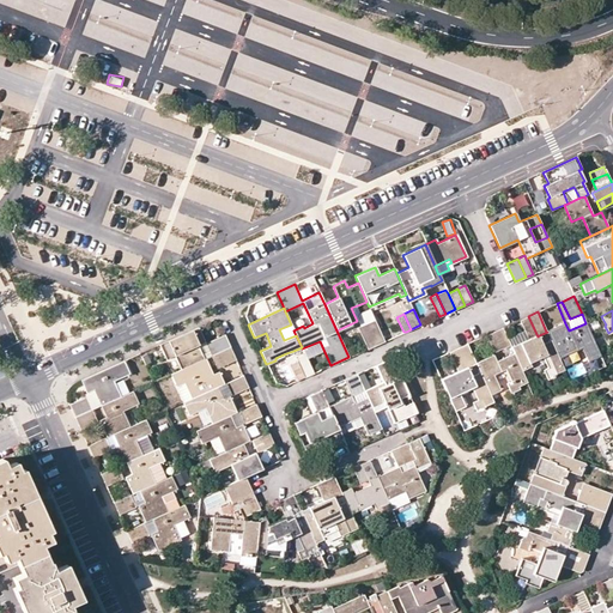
[(528,316),(520,320),(523,329),(528,340),(538,337),(528,316)]
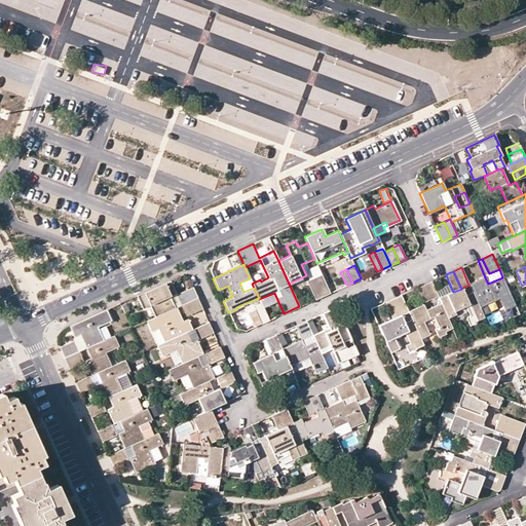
[(330,293),(321,273),(312,277),(321,297),(330,293)]
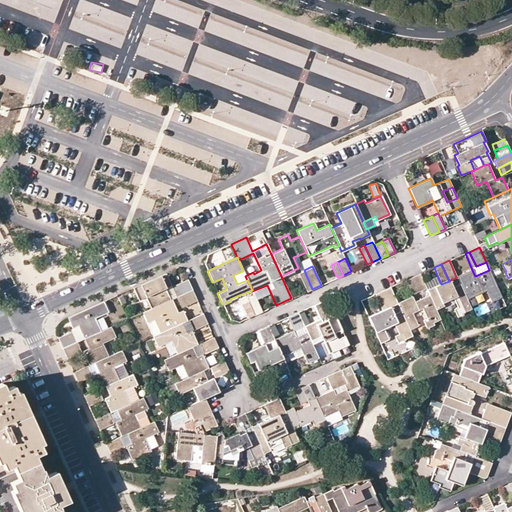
[(312,289),(304,270),(298,273),(306,291),(309,290),(312,289)]
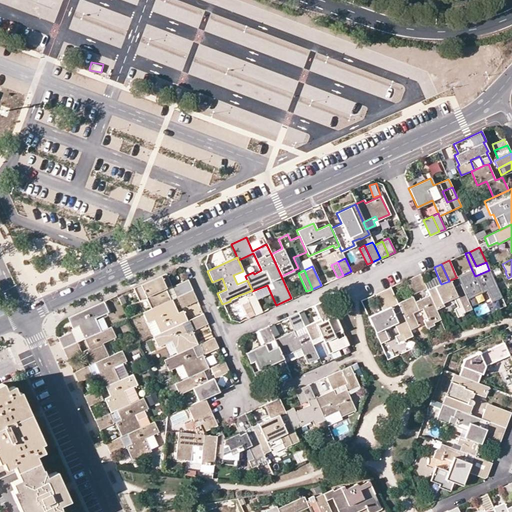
[(501,297),(489,270),(475,276),(472,270),(456,277),(457,277),(460,284),(467,300),(486,290),(491,302),(501,297)]
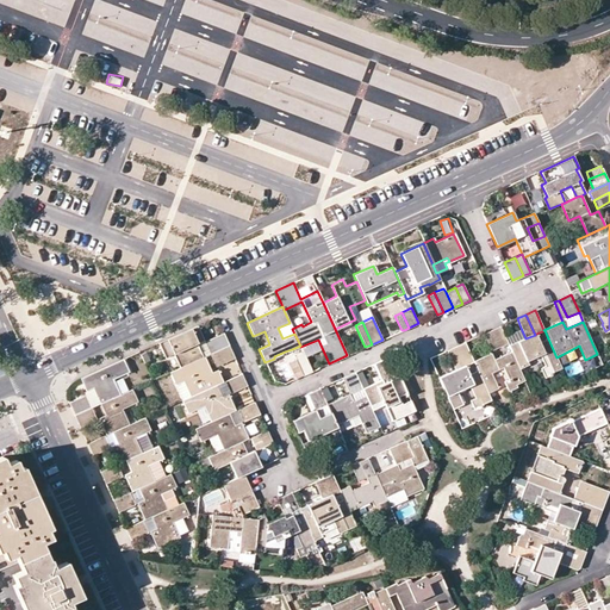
[(491,330),(498,347),(508,343),(504,336),(500,327),(491,330)]
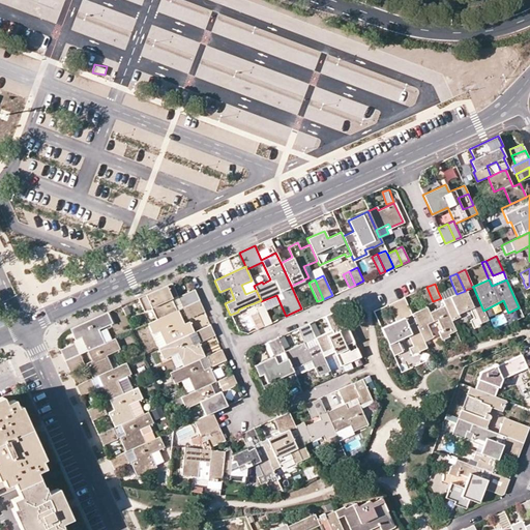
[(157,321),(177,312),(172,299),(178,296),(172,285),(139,299),(145,312),(152,308),(157,321)]
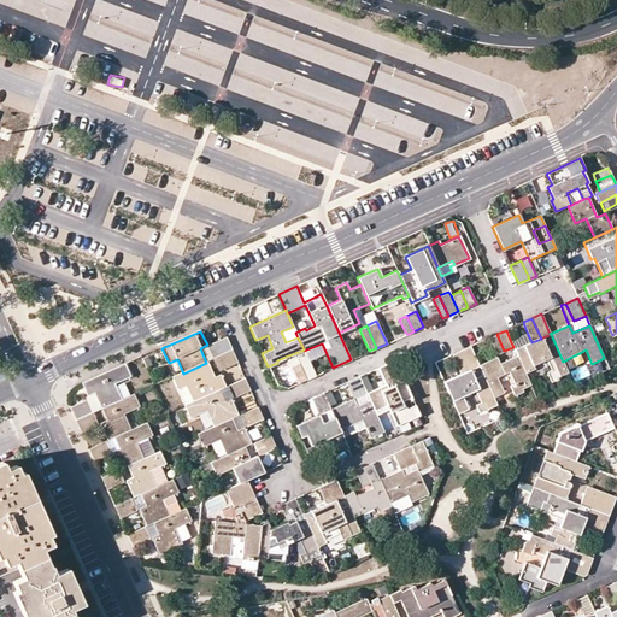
[(515,350),(532,342),(527,331),(510,340),(513,347),(515,350)]
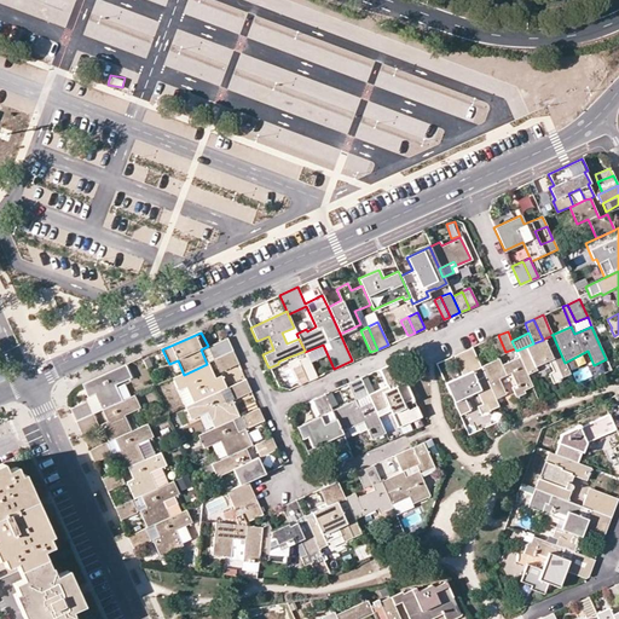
[(505,352),(498,335),(489,340),(497,357),(505,352)]
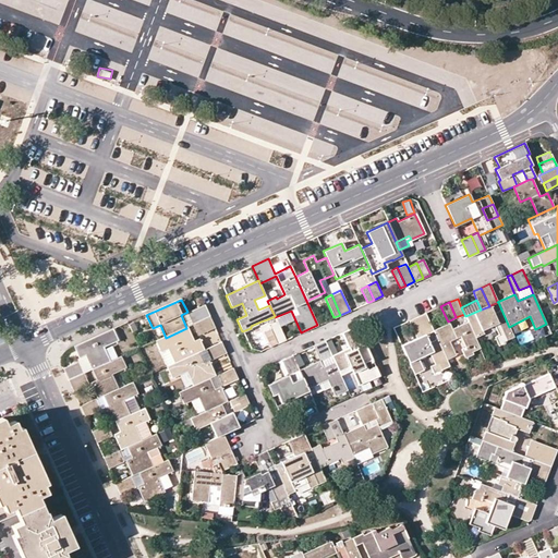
[(190,317),(206,310),(205,305),(189,314),(190,317)]
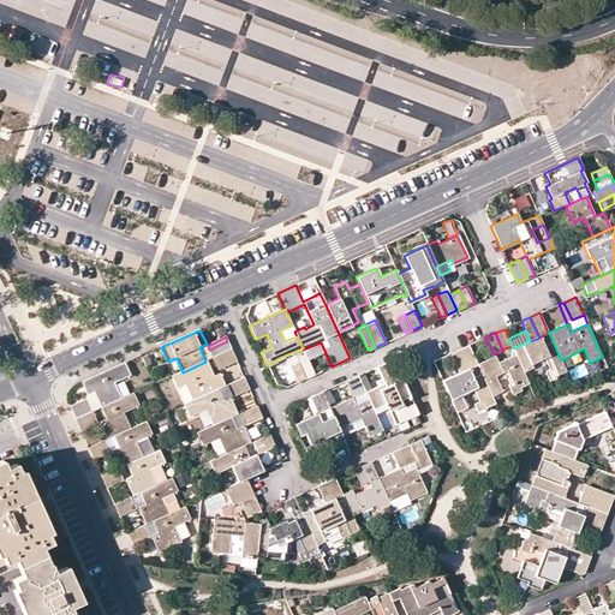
[(561,360),(553,341),(544,345),(541,336),(539,338),(530,341),(513,348),(515,354),(524,372),(532,368),(531,364),(544,358),(549,369),(545,371),(549,381),(557,377),(557,375),(566,371),(561,360)]
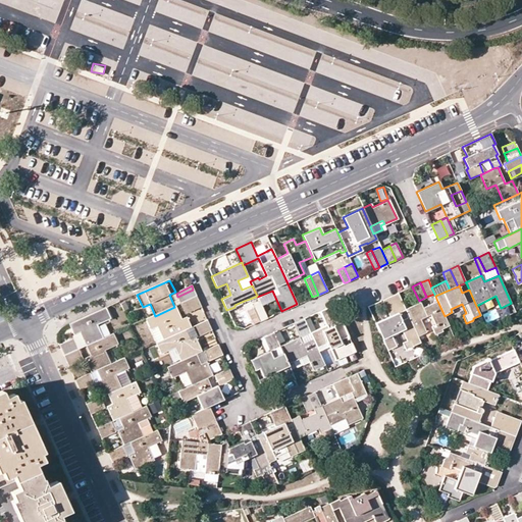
[(180,304),(197,297),(193,290),(177,297),(180,304)]
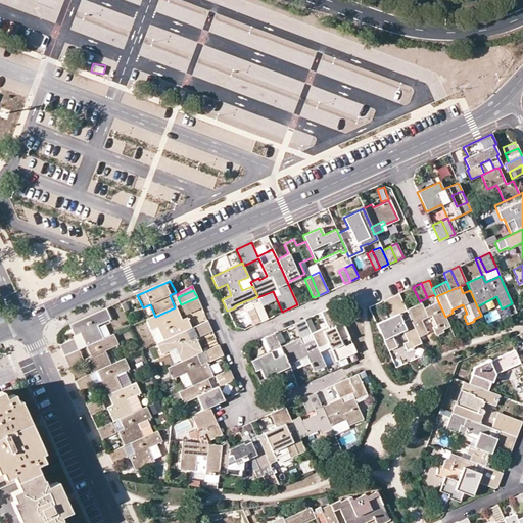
[(376,323),(388,350),(396,346),(391,336),(401,331),(407,341),(402,343),(407,350),(414,347),(413,346),(421,342),(418,337),(406,310),(398,293),(390,297),(397,314),(390,318),(376,323)]
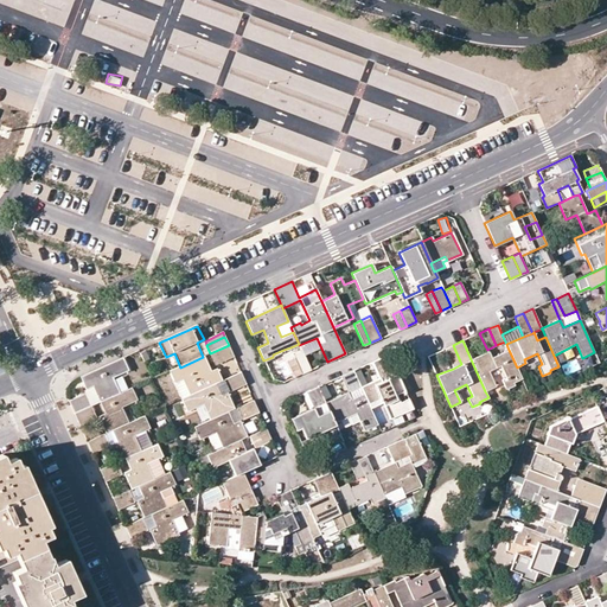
[(299,344),(291,347),(294,355),(302,351),(299,345),(299,344)]
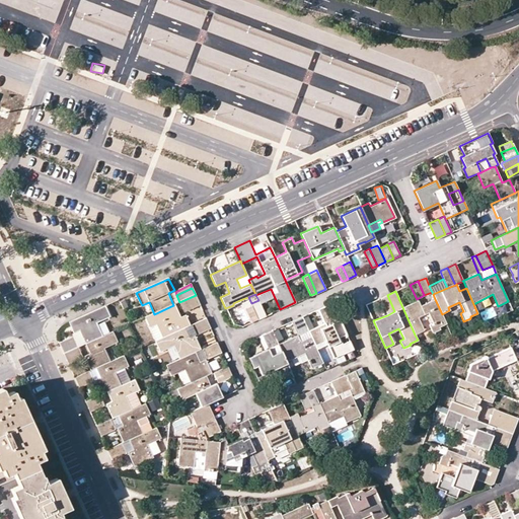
[(196,295),(179,302),(182,309),(199,302),(196,295)]
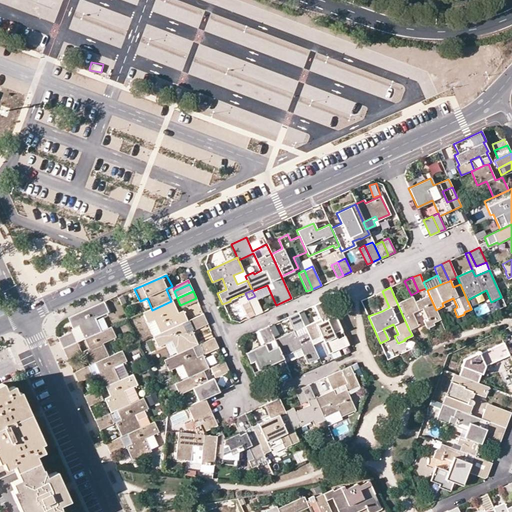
[(389,307),(382,291),(375,294),(382,311),(389,307)]
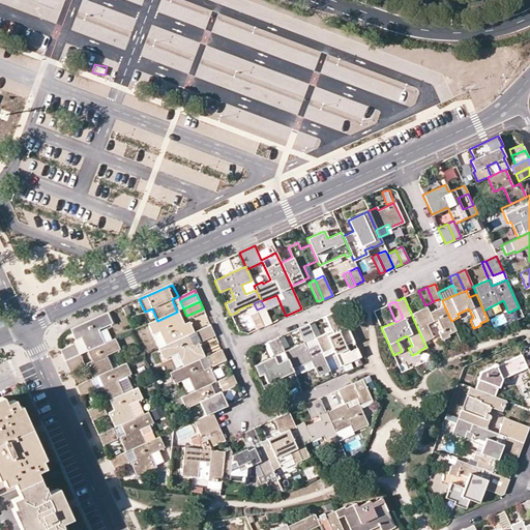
[(256,329),(263,326),(256,310),(257,310),(254,303),(247,305),(251,312),(248,313),(256,329)]
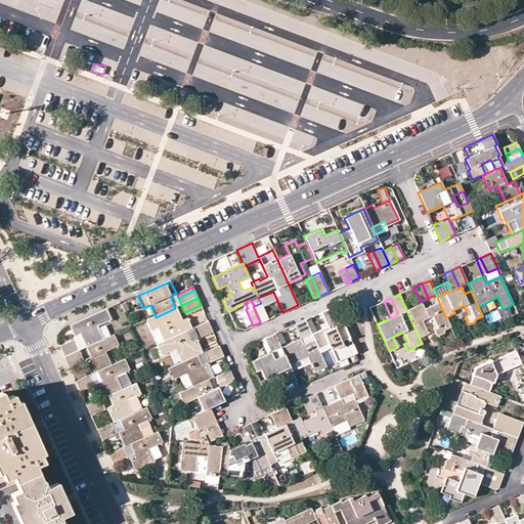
[(406,310),(419,338),(428,333),(422,320),(432,315),(436,325),(433,328),(437,336),(444,332),(443,331),(450,328),(446,317),(439,302),(424,309),(422,304),(406,310)]
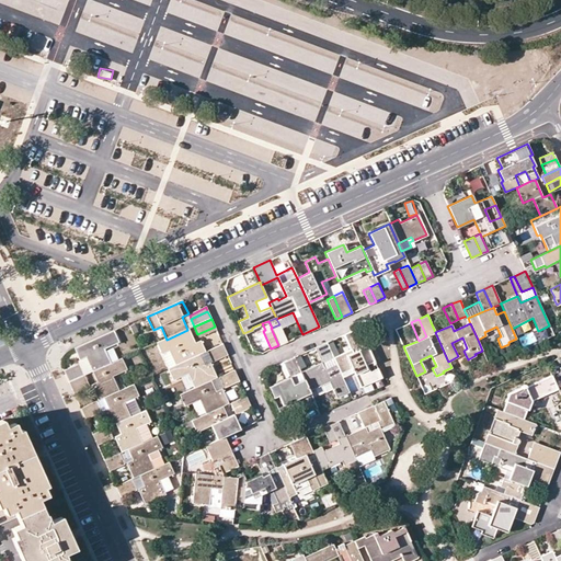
[(287,341),(279,324),(272,328),(271,328),(278,345),(287,341)]
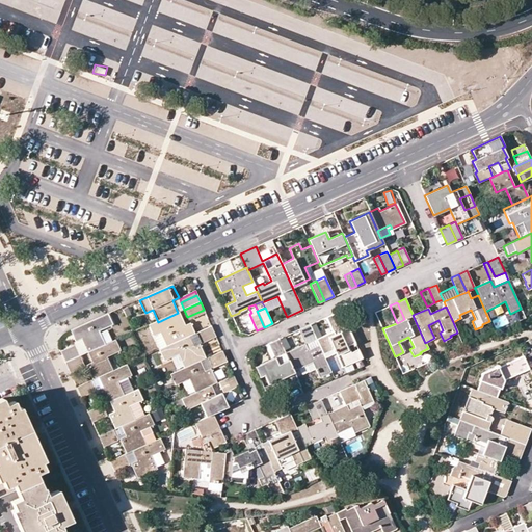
[(187,317),(184,310),(179,313),(185,326),(190,324),(189,321),(206,314),(204,310),(187,317)]
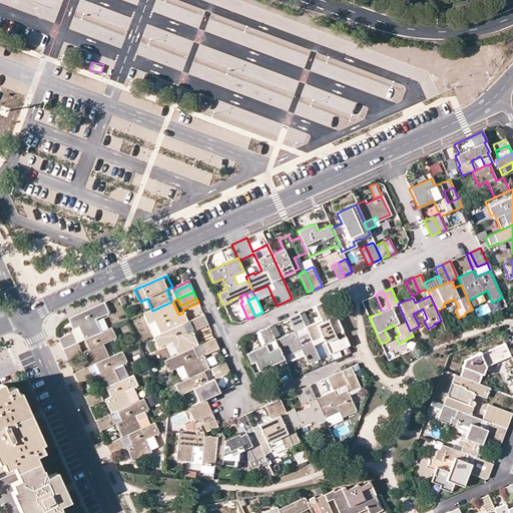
[(328,300),(320,304),(327,321),(335,317),(328,300)]
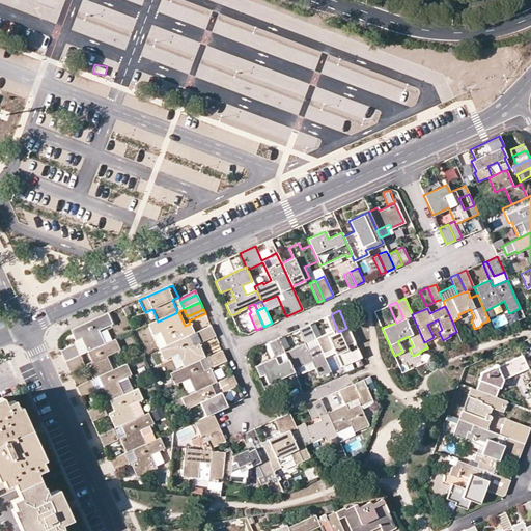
[(189,336),(195,334),(190,324),(185,326),(178,312),(177,312),(158,322),(149,325),(154,335),(161,333),(167,346),(189,336)]
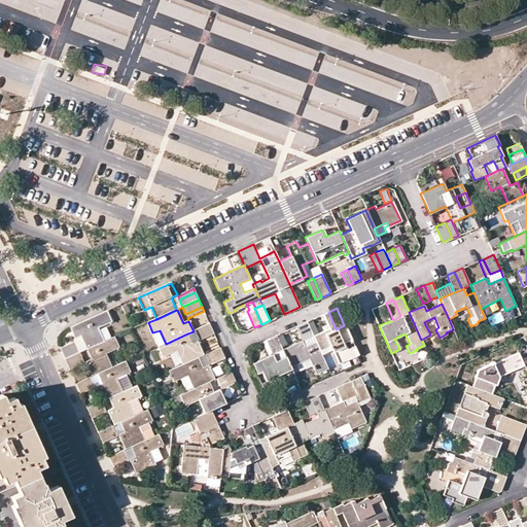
[(89,350),(105,342),(99,327),(113,321),(108,311),(71,327),(76,338),(81,336),(89,350)]
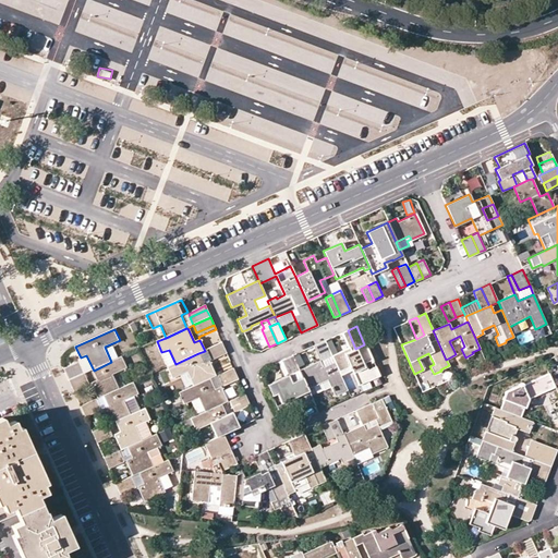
[(355,349),(348,330),(342,332),(344,337),(342,338),(348,348),(349,347),(351,351),(355,349)]
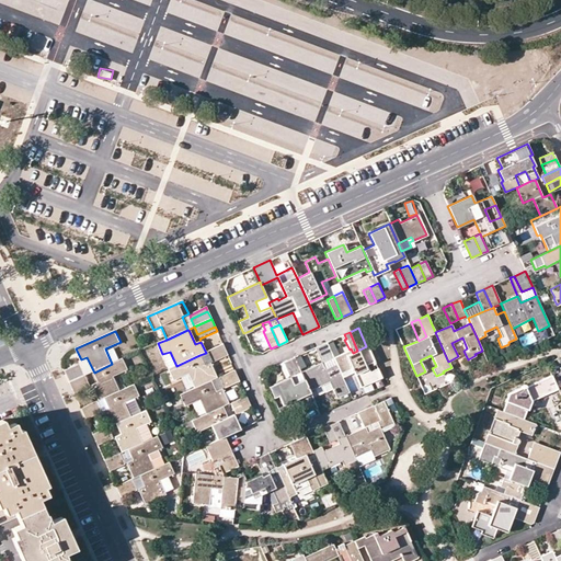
[(325,342),(319,345),(324,361),(332,357),(325,342)]
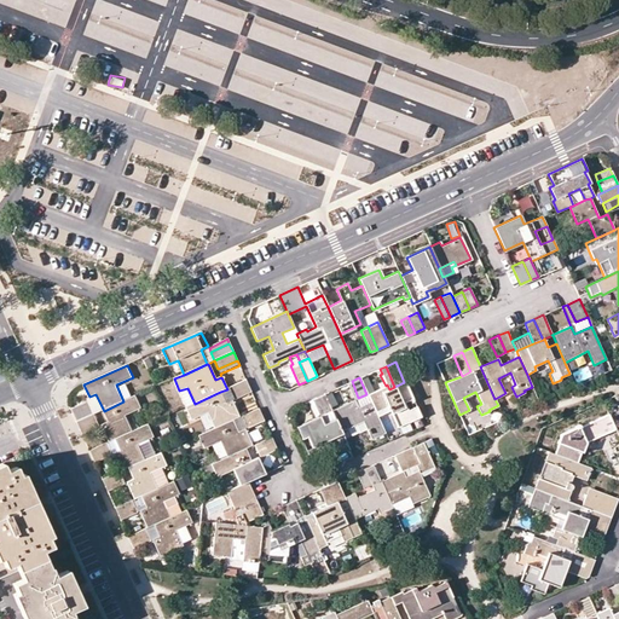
[(246,381),(230,388),(232,395),(249,388),(246,381)]
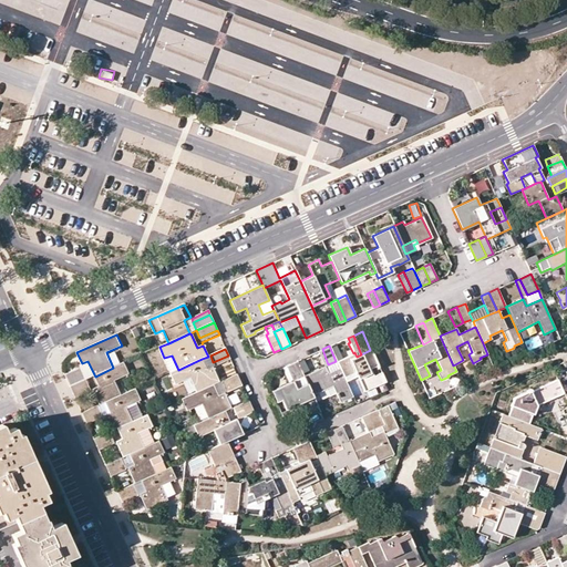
[(328,364),(322,349),(318,351),(325,367),(327,373),(340,369),(336,361),(328,364)]
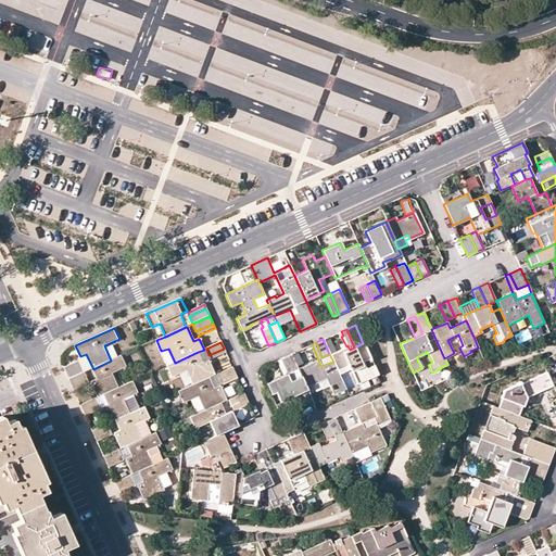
[(333,362),(339,375),(351,368),(357,383),(377,374),(373,365),(366,368),(363,361),(369,357),(363,343),(354,348),(350,350),(348,345),(346,346),(329,354),(333,362)]
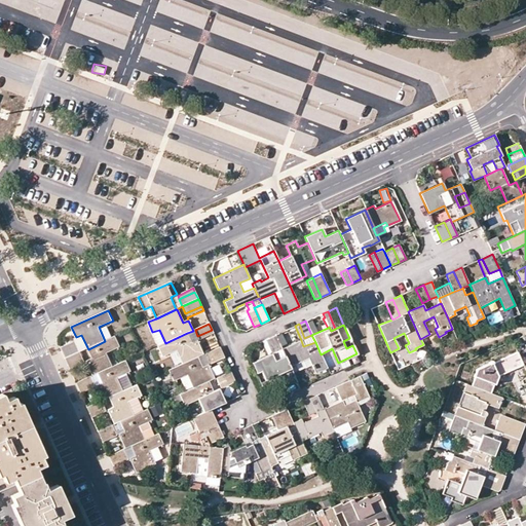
[(159,330),(152,332),(158,346),(165,343),(159,330)]
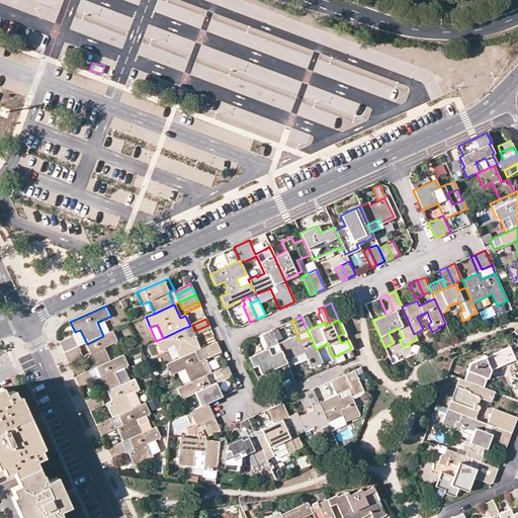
[(208,325),(194,331),(192,325),(190,326),(184,328),(189,338),(194,336),(210,329),(208,325)]
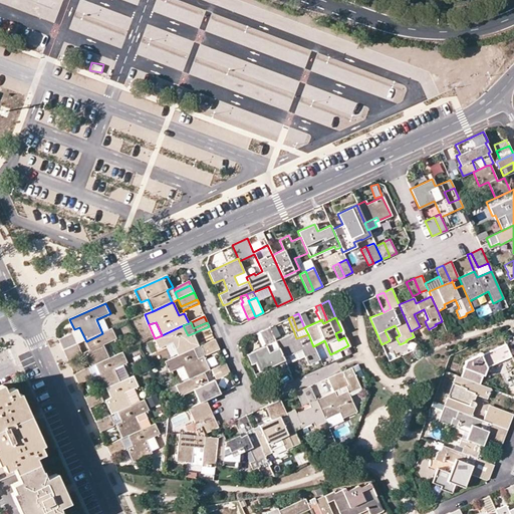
[(179,356),(194,349),(199,347),(193,333),(188,335),(183,325),(162,335),(155,338),(159,348),(173,342),(179,356)]
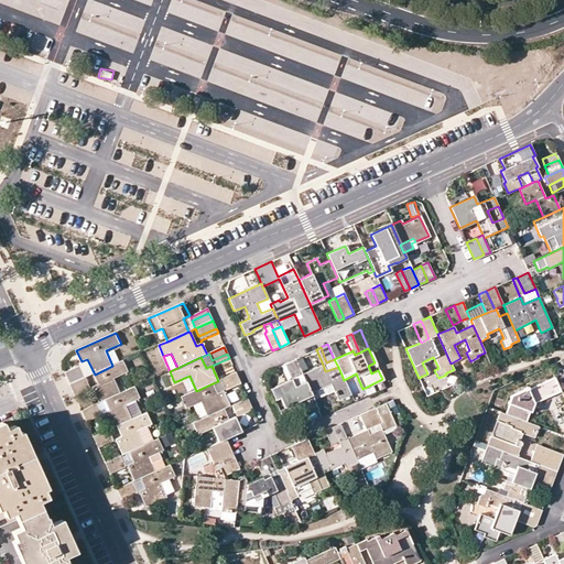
[(82,361),(79,362),(80,366),(83,370),(86,378),(95,375),(87,359),(82,361)]
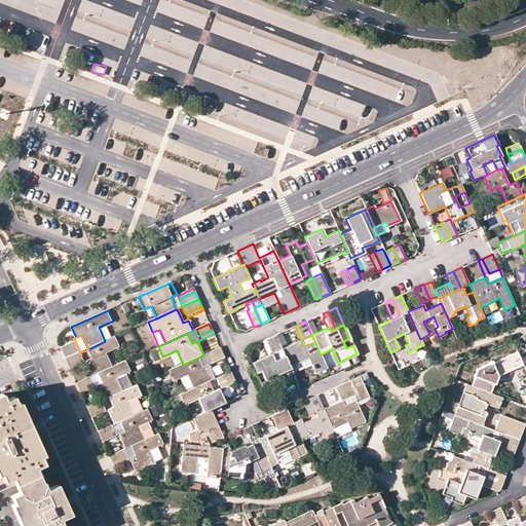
[(282,348),(274,335),(268,337),(274,351),(270,353),(256,360),(261,371),(265,379),(279,373),(286,385),(290,383),(295,381),(289,367),(282,348)]
